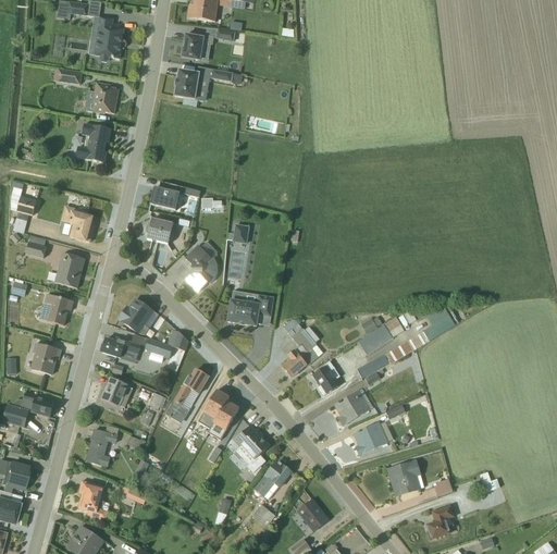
[(123,29),(112,27),(113,17),(98,15),(100,5),(63,0),(62,10),(94,15),(91,31),(97,32),(93,57),(119,61),(123,29)]
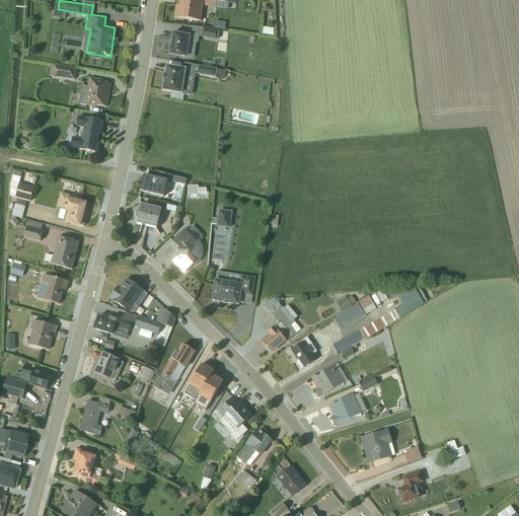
[(180,0),(180,3),(175,3),(173,16),(178,16),(201,19),(203,6),(203,3),(228,6),(228,1),(235,1),(235,0),(180,0)]
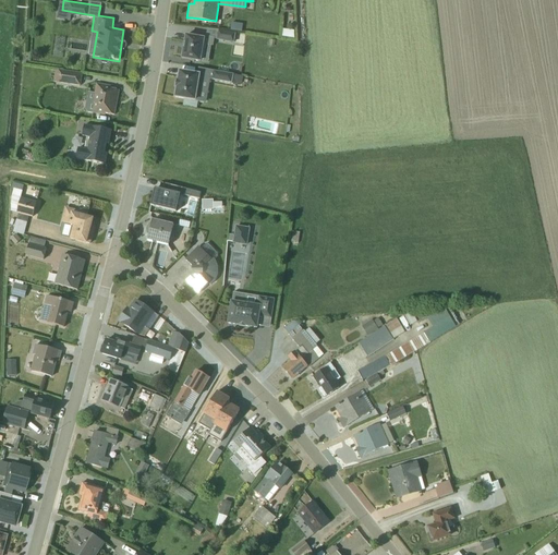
[(241,27),(242,21),(232,19),(231,26),(241,27)]
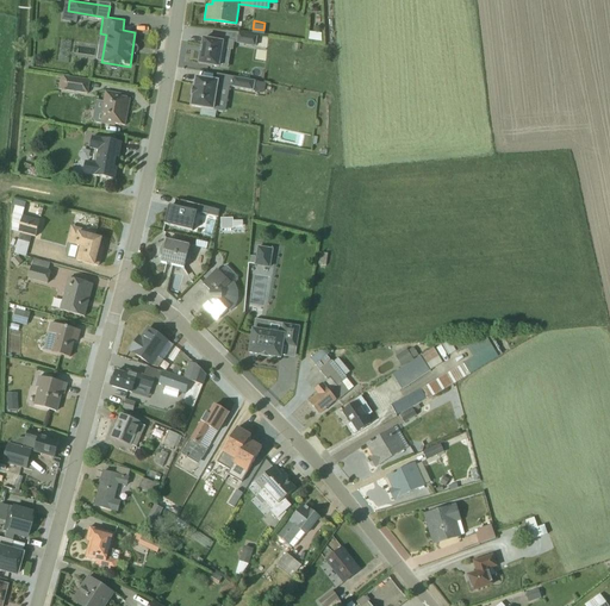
[(224,39),(203,36),(198,61),(228,67),(232,41),(254,44),(256,35),(225,30),(224,39)]
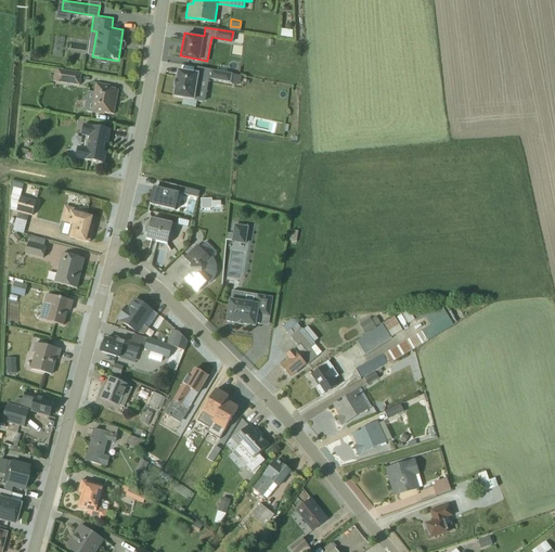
[(195,73),(178,68),(172,93),(204,99),(208,77),(232,81),(233,72),(226,71),(197,65),(195,73)]
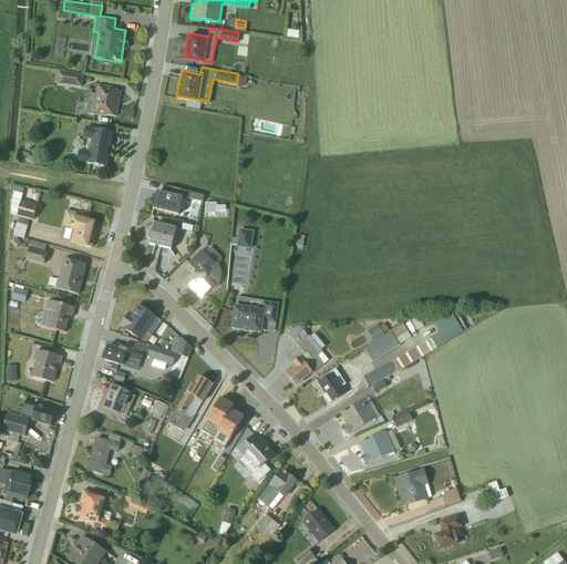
[(55,73),(54,84),(84,88),(85,77),(55,73)]
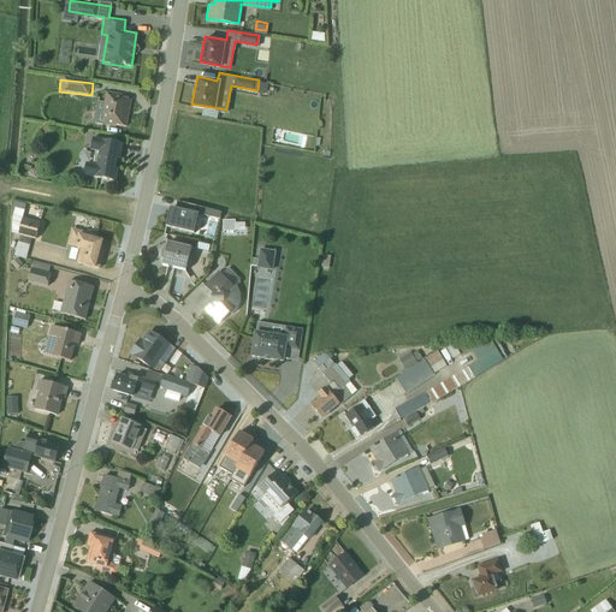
[(130,95),(105,90),(99,122),(125,126),(130,95)]
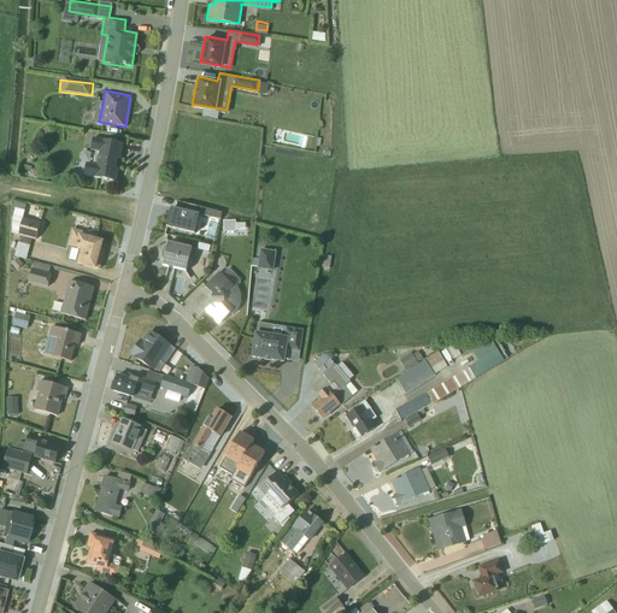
[(95,149),(93,163),(86,161),(83,175),(115,181),(122,141),(93,136),(90,148),(95,149)]
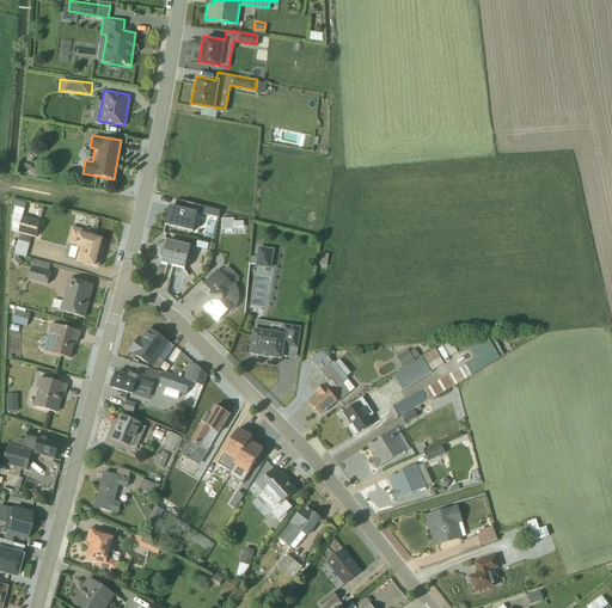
[(38,219),(23,215),(22,215),(25,201),(13,197),(11,204),(14,206),(12,215),(11,229),(35,237),(38,219)]
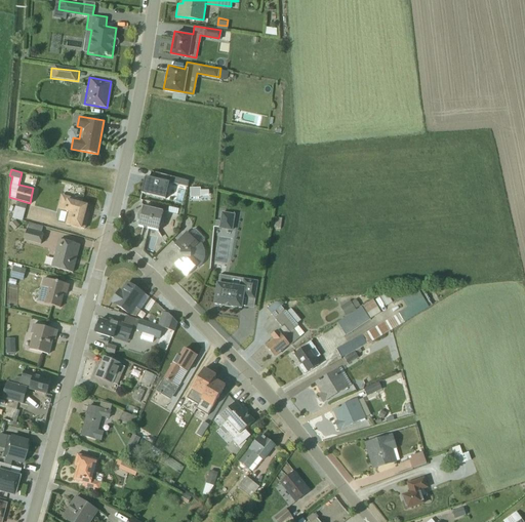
[(145,176),(140,192),(164,197),(168,181),(147,175),(146,175),(145,176)]
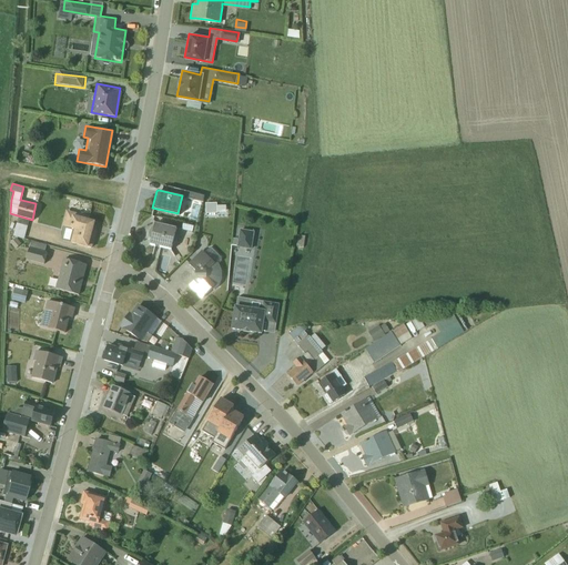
[(202,195),(192,193),(190,201),(200,203),(202,195)]
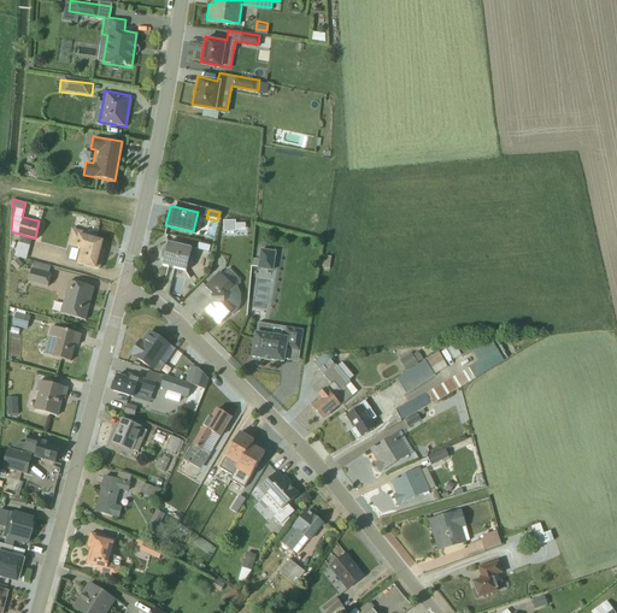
[(235,218),(222,218),(222,230),(235,230),(235,218)]
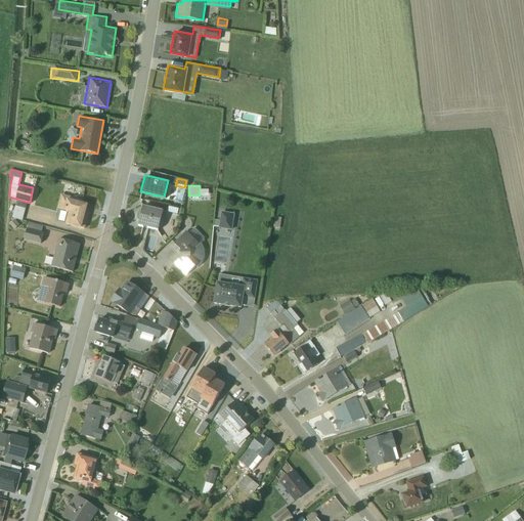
[(57,207),(55,215),(57,220),(83,227),(88,210),(85,210),(86,204),(80,202),(81,199),(60,193),(57,207)]
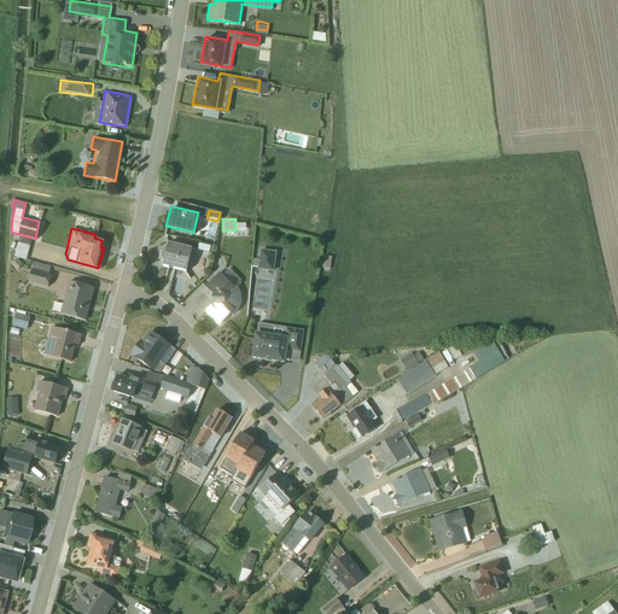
[(163,233),(168,241),(163,264),(186,270),(191,246),(178,244),(178,240),(170,228),(163,233)]
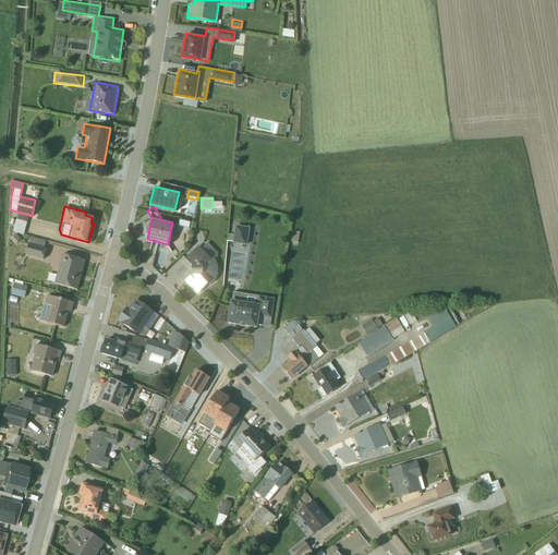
[(26,220),(15,218),(12,230),(23,233),(26,220)]
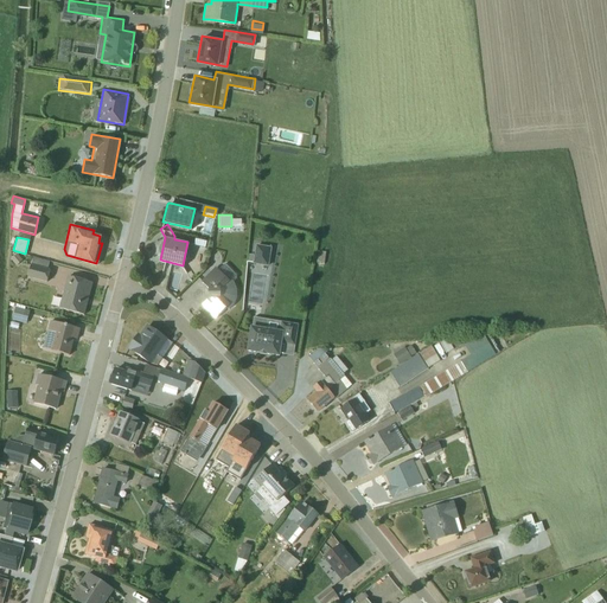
[(249,252),(248,260),(253,260),(253,262),(268,264),(270,245),(255,243),(254,254),(249,252)]
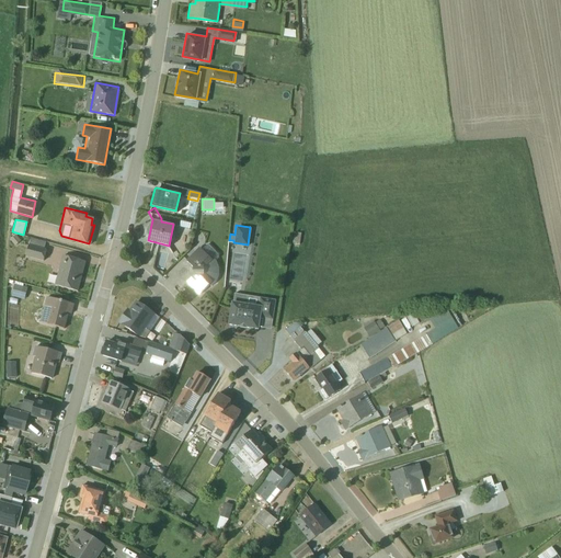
[(15,234),(9,238),(14,245),(20,239),(15,234)]
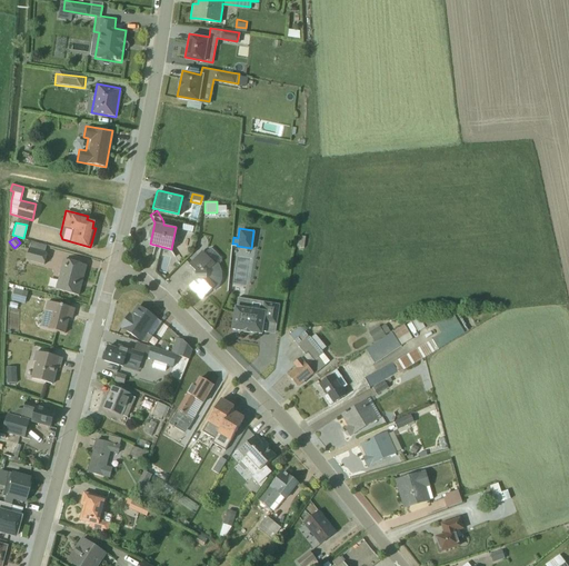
[(30,239),(26,258),(43,262),(47,252),(43,251),(46,244),(30,239)]
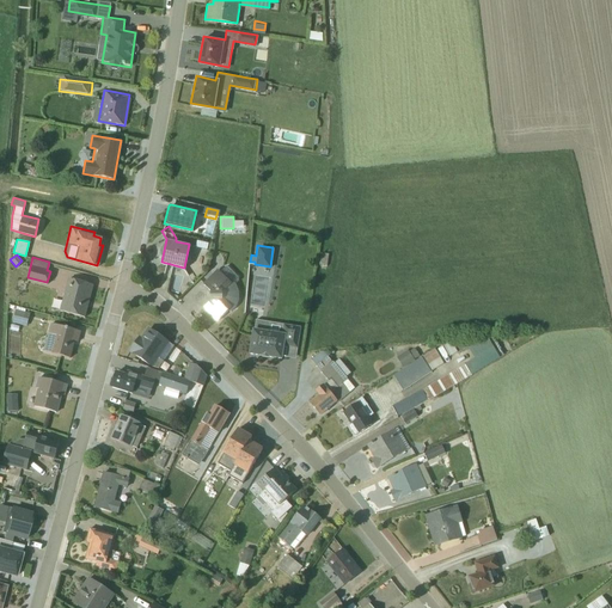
[(203,282),(210,292),(210,298),(203,305),(218,319),(228,308),(230,309),(234,305),(238,298),(238,289),(234,282),(238,280),(238,275),(226,264),(220,271),(218,269),(203,282)]
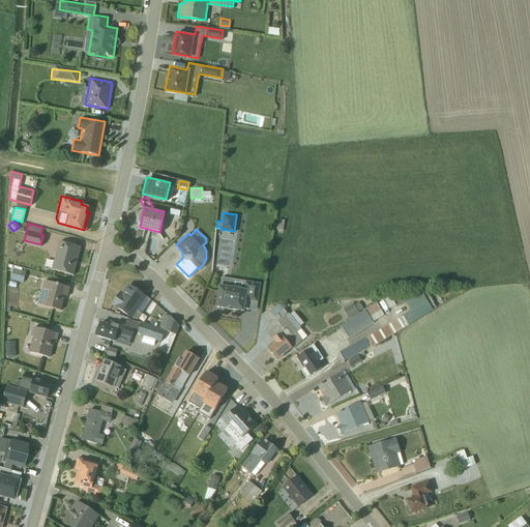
[(72,273),(80,245),(59,240),(51,268),(72,273)]
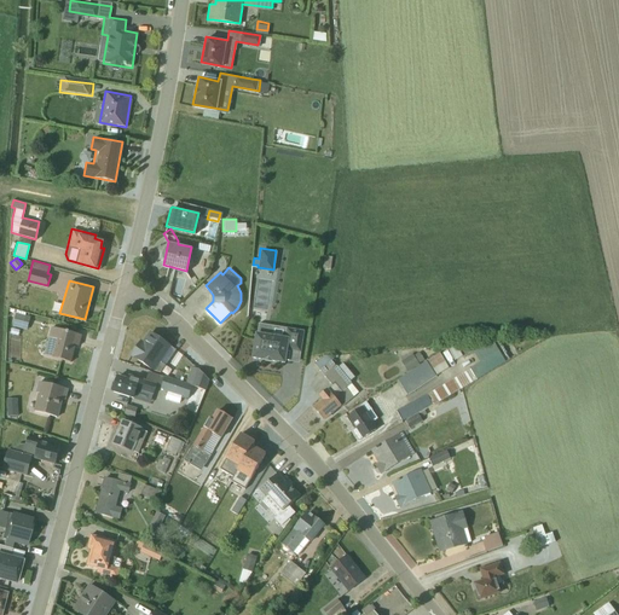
[(16,308),(12,324),(27,328),(30,315),(24,314),(25,311),(16,308)]
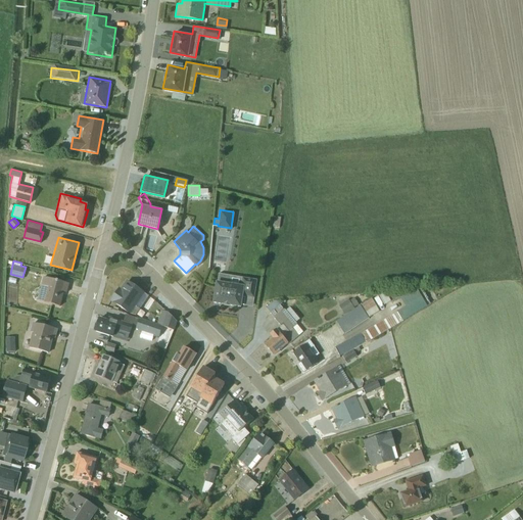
[(219,272),(214,301),(240,305),(240,304),(251,306),(253,296),(254,296),(257,278),(219,272)]
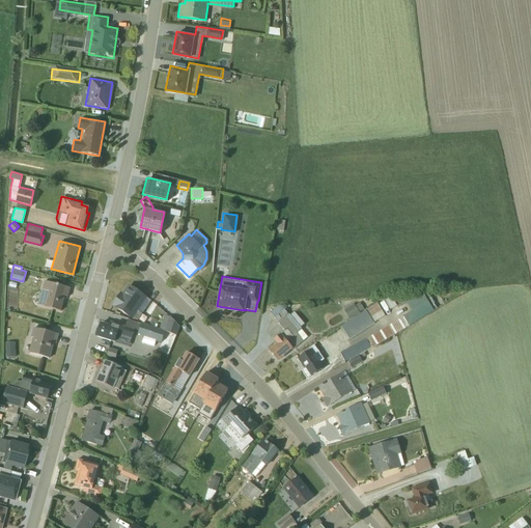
[(67,285),(45,279),(37,304),(60,310),(67,285)]
